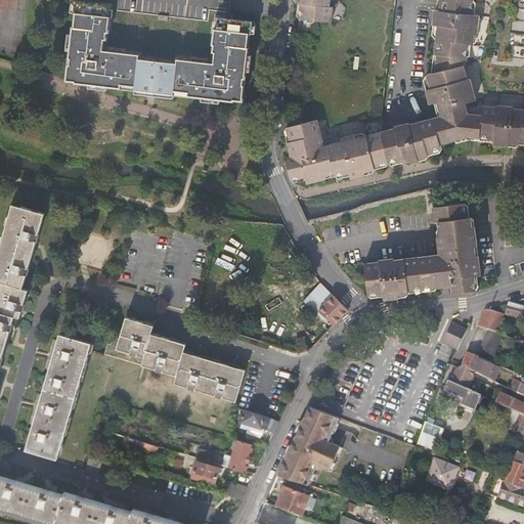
[(72,82),(117,87),(118,84),(132,85),(132,89),(170,94),(170,90),(184,92),(184,95),(229,101),(229,100),(238,101),(241,85),(239,85),(239,79),(242,79),(246,47),(244,47),(246,33),(247,33),(248,22),(214,17),(213,29),(210,28),(209,44),(210,44),(209,51),(211,52),(210,62),(174,57),(173,62),(136,57),(136,53),(100,49),(101,38),(104,39),(104,31),(106,31),(108,15),(106,15),(107,4),(73,0),(72,10),(73,11),(71,26),(70,26),(66,56),(68,57),(67,63),(64,63),(63,79),(73,80),(72,82)]
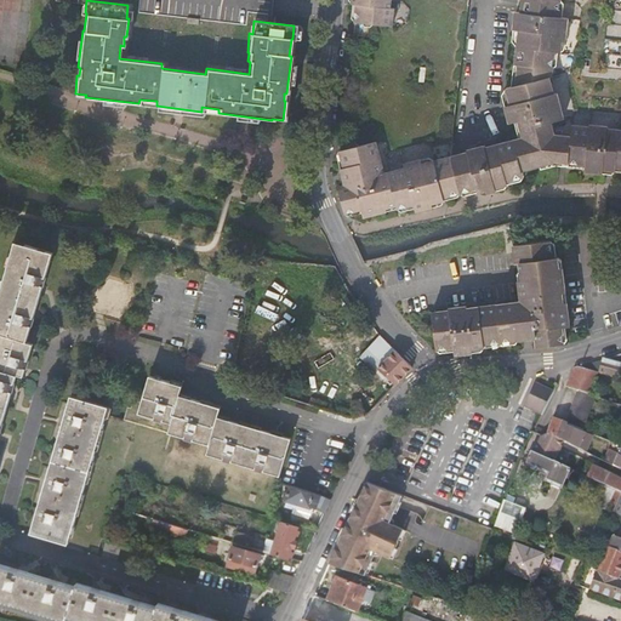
[(620,0),(519,0),(518,12),(512,12),(511,29),(517,29),(513,64),(519,64),(517,85),(506,89),(510,106),(503,108),(507,125),(513,124),(517,140),(483,148),(483,146),(471,149),(466,151),(466,153),(406,169),(406,171),(388,176),(377,138),(342,148),(345,161),(342,163),(346,180),(339,181),(346,210),(363,205),(365,214),(415,200),(416,205),(476,189),(476,193),(479,192),(484,191),(484,194),(494,192),(494,188),(506,186),(505,182),(522,178),(520,171),(553,163),(569,165),(585,166),(585,171),(602,174),(602,171),(617,172),(617,169),(620,169),(620,0)]
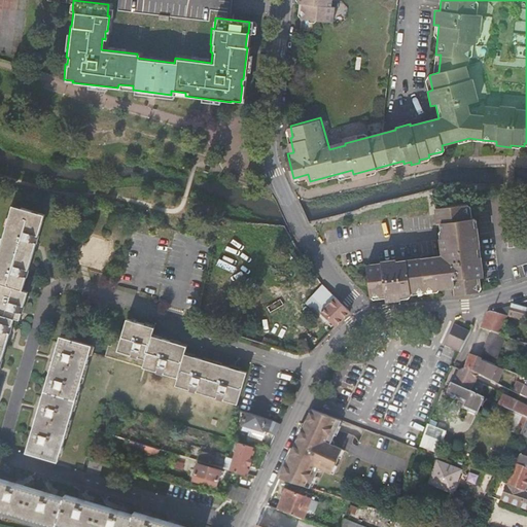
[(299,0),(300,2),(303,3),(300,29),(314,30),(315,20),(332,21),(334,4),(330,4),(330,0),(299,0)]
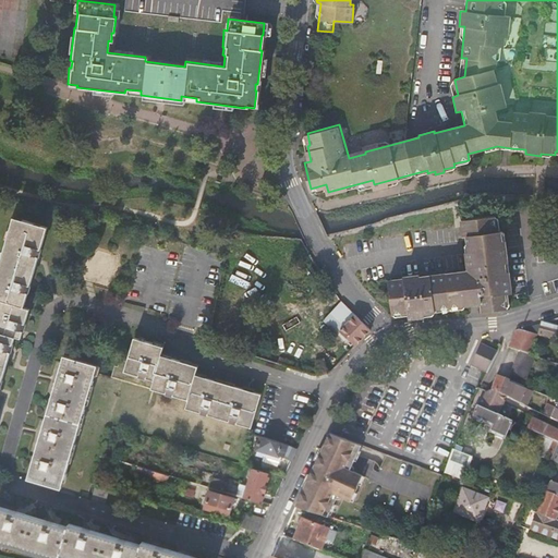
[(13,216),(0,257),(0,384),(14,337),(21,339),(29,308),(23,306),(47,226),(13,216)]
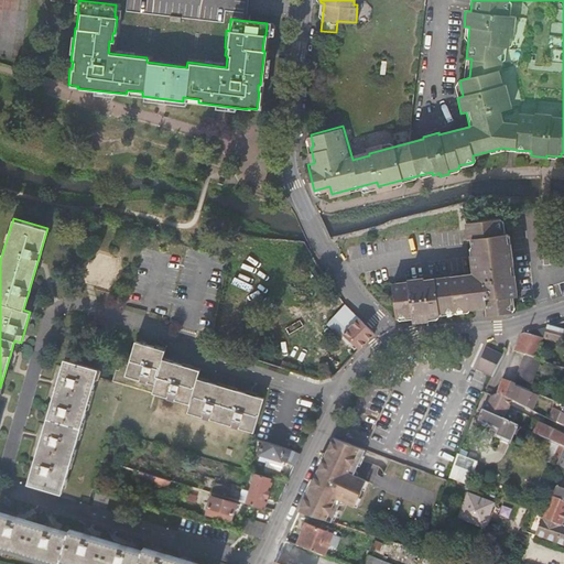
[(392,316),(408,315),(409,322),(425,321),(426,317),(436,316),(436,312),(483,307),(483,316),(508,313),(507,300),(514,299),(512,275),(509,277),(509,268),(511,268),(508,246),(505,246),(503,235),(499,235),(498,220),(464,224),(465,240),(468,239),(469,255),(467,256),(469,275),(420,280),(419,278),(411,279),(403,280),(403,282),(388,283),(392,316)]
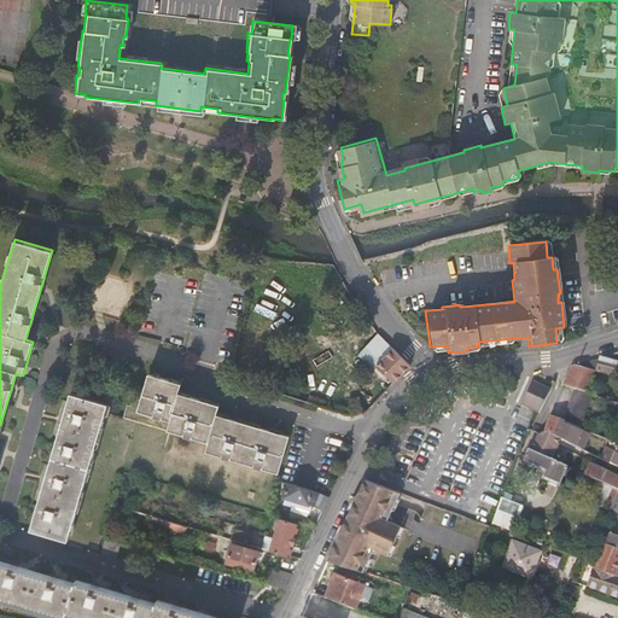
[(409,367),(379,337),(362,356),(394,384),(409,367)]
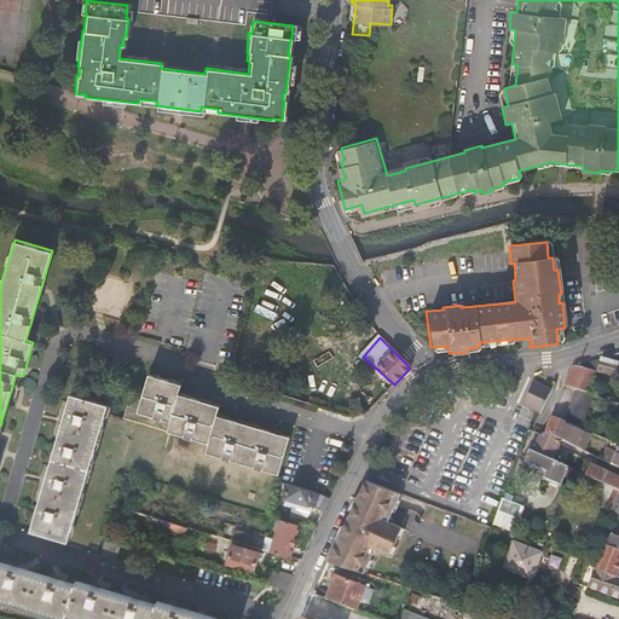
[(618,377),(618,363),(617,353),(578,366),(596,371),(618,377)]
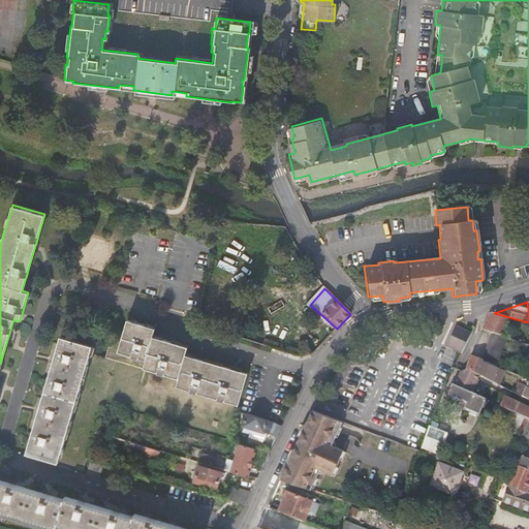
[(494,313),(490,314),(484,331),(494,334),(502,337),(509,317),(494,313)]
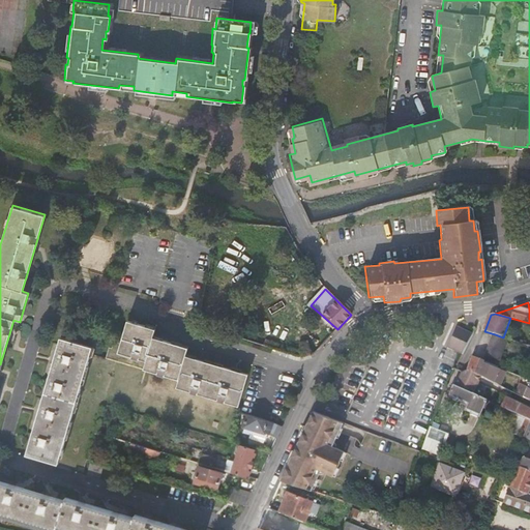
[(120,344),(114,343),(112,349),(108,348),(106,354),(60,340),(25,455),(85,474),(107,402),(214,434),(224,404),(238,408),(248,375),(185,355),(187,348),(152,337),(154,329),(126,321),(120,344)]
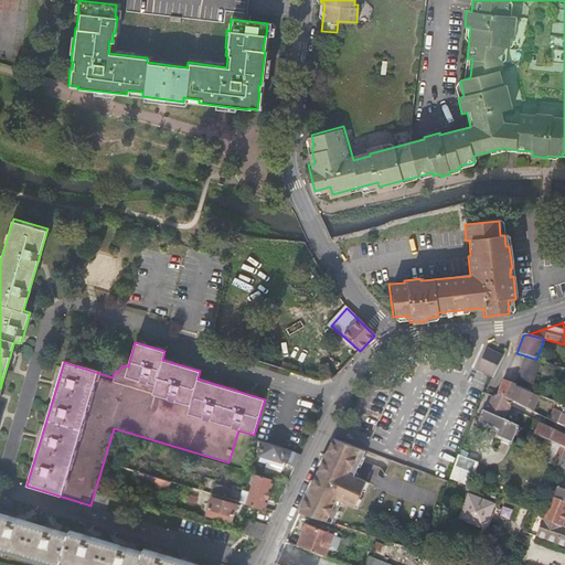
[(487,348),(476,369),(494,377),(505,358),(487,348)]
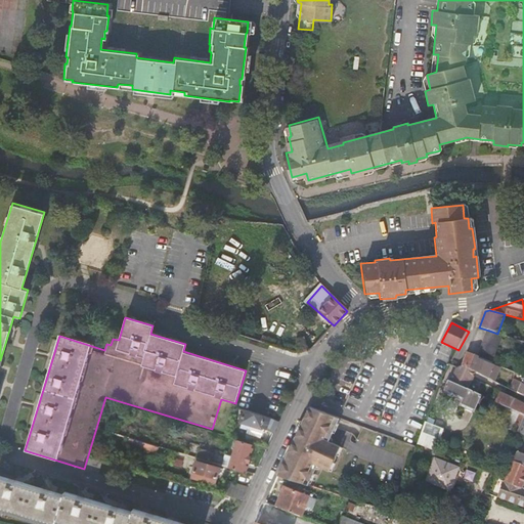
[(479,358),(493,363),(504,336),(497,334),(489,331),(479,358)]
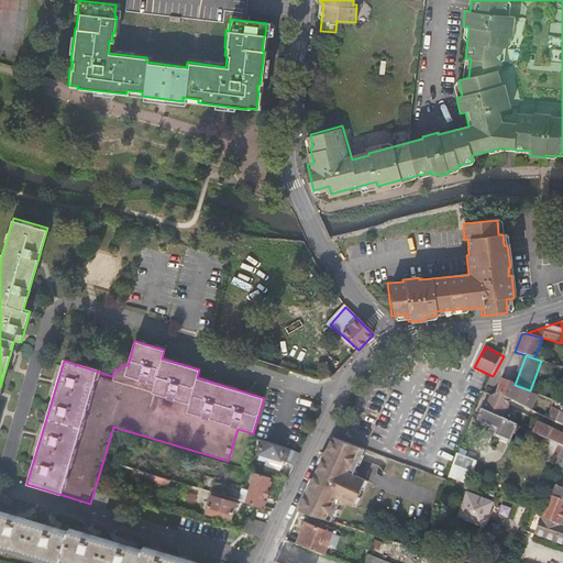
[(280,367),(296,372),(297,367),(283,362),(280,367)]
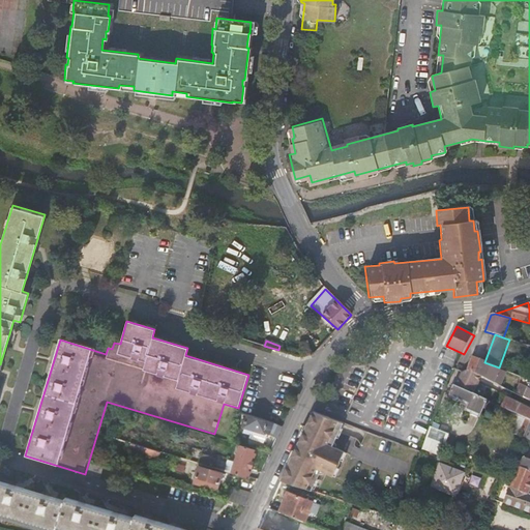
[(484,362),(473,358),(468,371),(494,383),(500,369),(499,367),(484,362)]
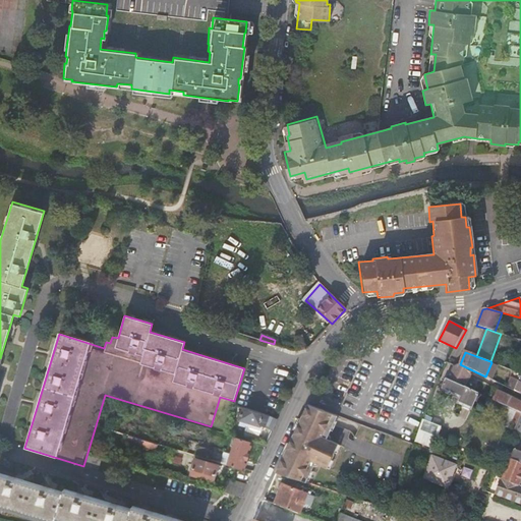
[(520,381),(512,377),(508,385),(520,391),(520,381)]
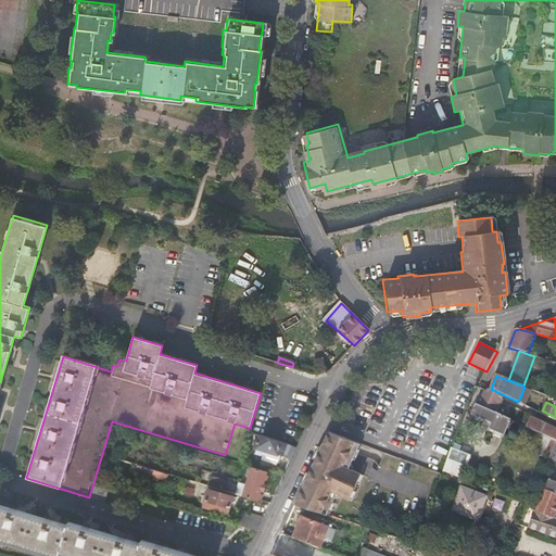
[(471,417),(492,426),(497,414),(477,405),(471,417)]
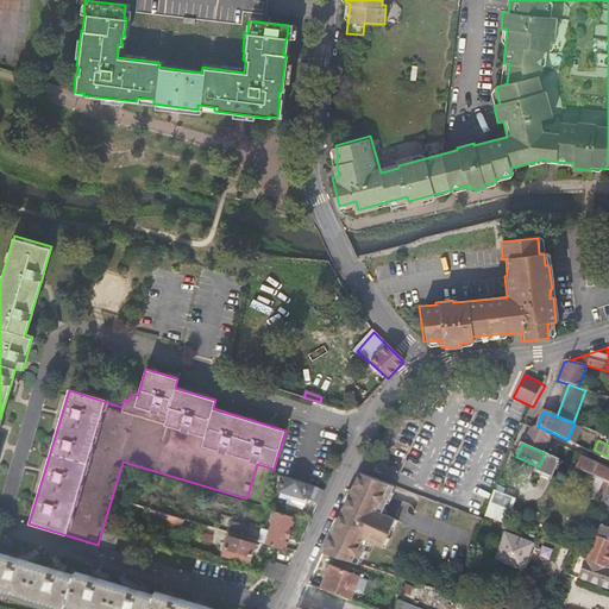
[(545,453),(539,466),(534,476),(551,483),(562,462),(545,453)]
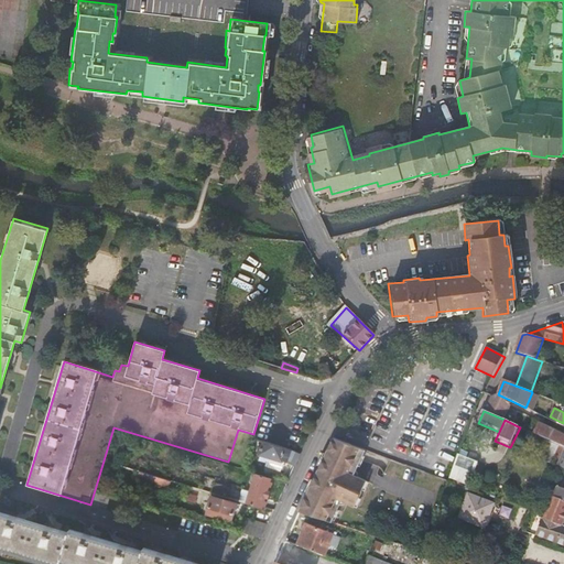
[(563,435),(554,431),(555,431),(539,423),(534,434),(563,447),(563,435)]
